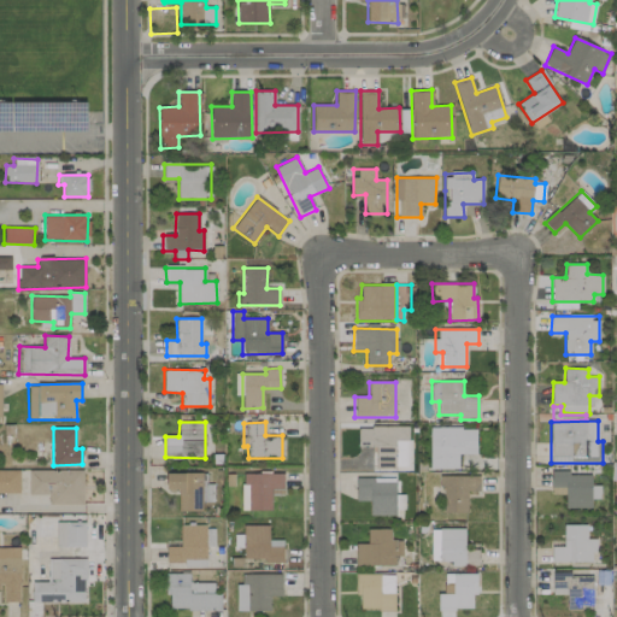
[(429,469),(458,469),(458,454),(476,454),(476,428),(430,428),(429,469)]
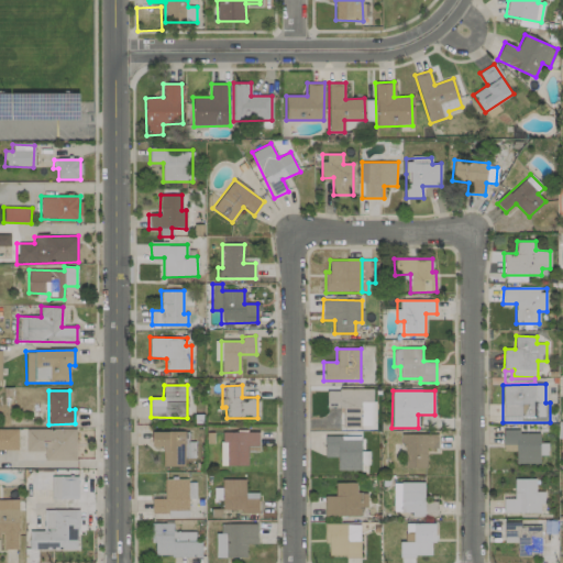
[(0,450),(17,451),(18,430),(0,429),(0,450)]
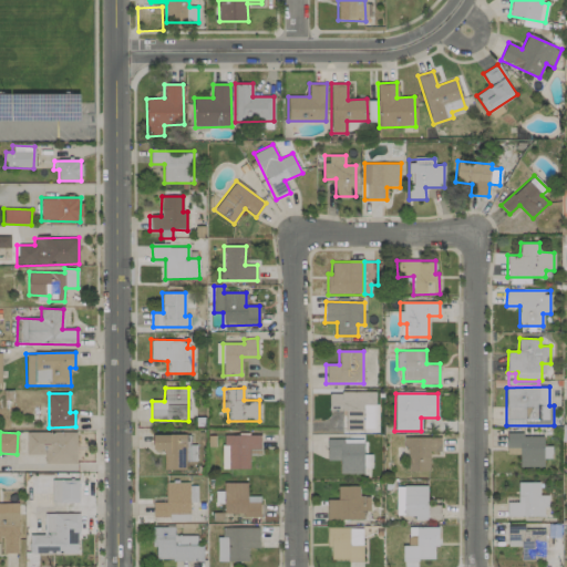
[(75,432),(26,433),(27,455),(44,455),(44,464),(76,463),(75,432)]
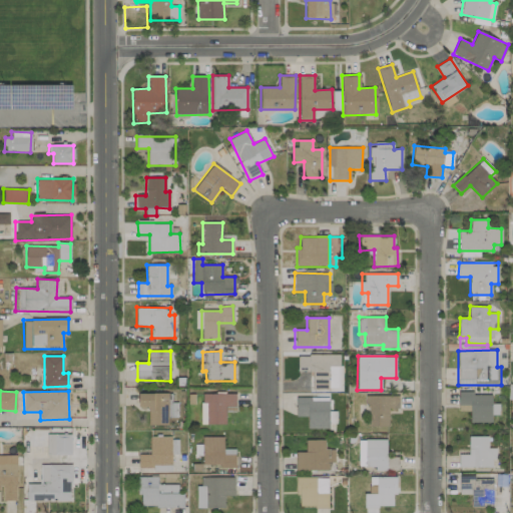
[(148,407),(148,425),(167,425),(167,417),(177,417),(177,405),(170,405),(171,394),(138,393),(138,407),(148,407)]
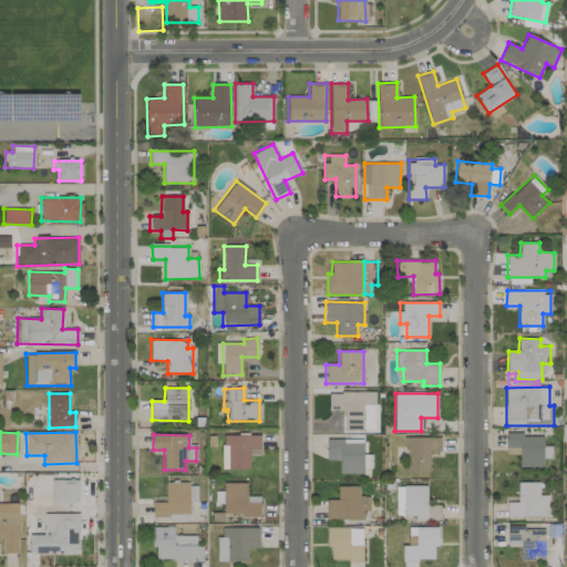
[(249,470),(249,455),(260,455),(260,435),(223,435),(222,468),(249,470)]
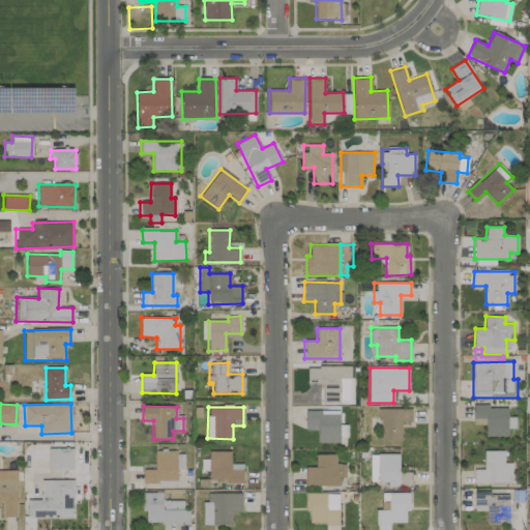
[(402,440),(401,421),(412,421),(411,409),(377,409),(377,418),(381,418),(381,441),(402,440)]
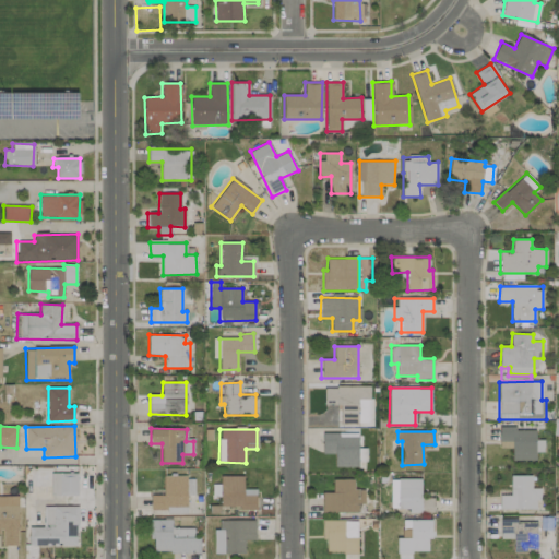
[(335,466),(358,466),(358,432),(322,432),(322,454),(335,454),(335,466)]
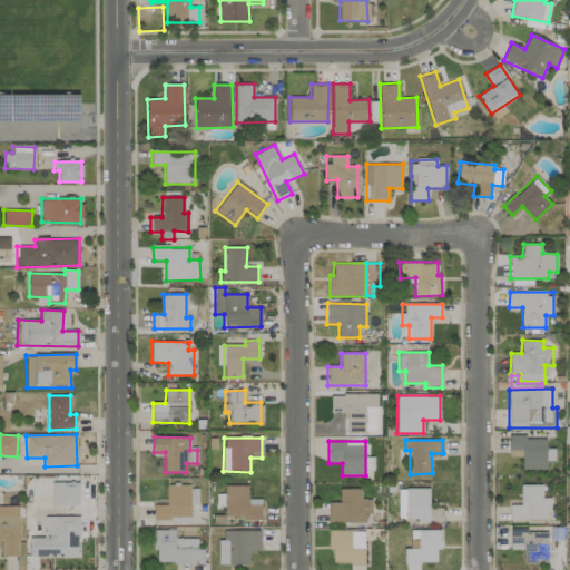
[(79,482),(51,482),(51,505),(79,505),(79,482)]
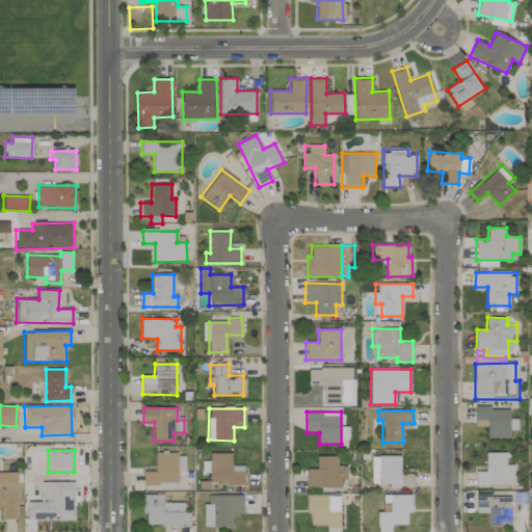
[(143,485),(158,485),(158,490),(178,490),(177,452),(155,453),(155,472),(143,472),(143,485)]
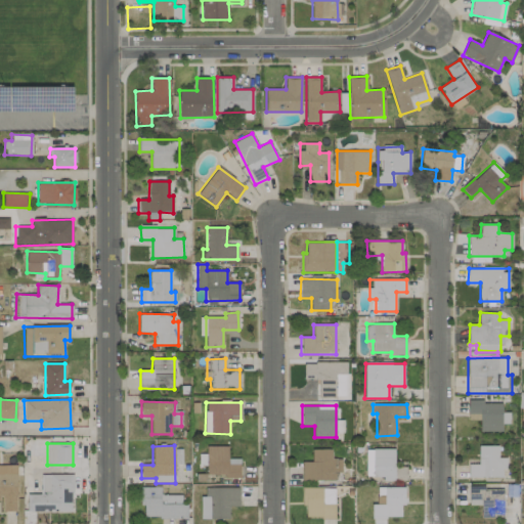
[(241,459),(228,459),(228,446),(206,446),(207,477),(241,476),(241,459)]
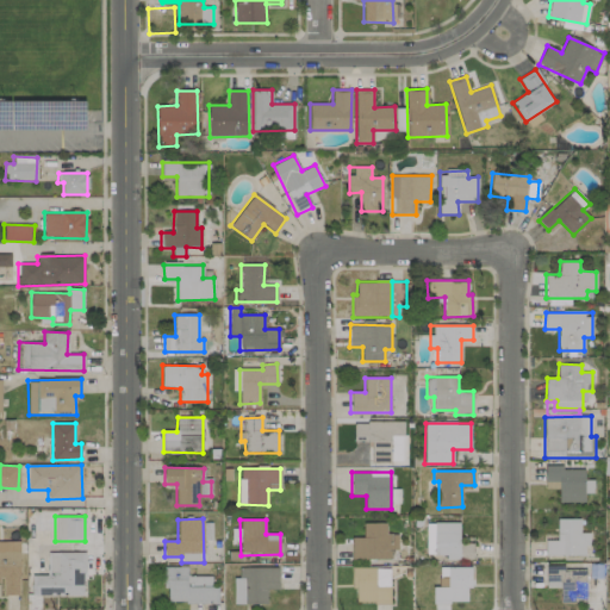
[(580,520),(558,520),(556,541),(546,540),(546,555),(587,556),(587,533),(580,533),(580,520)]
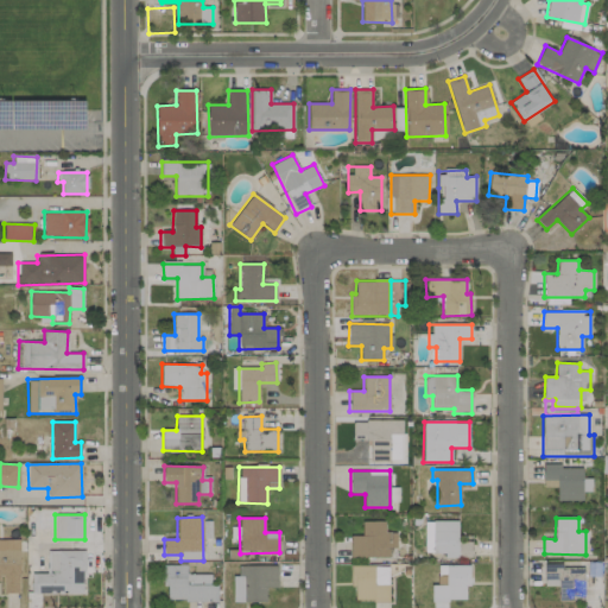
[(425,520),(424,555),(472,556),(472,542),(457,542),(457,521),(425,520)]
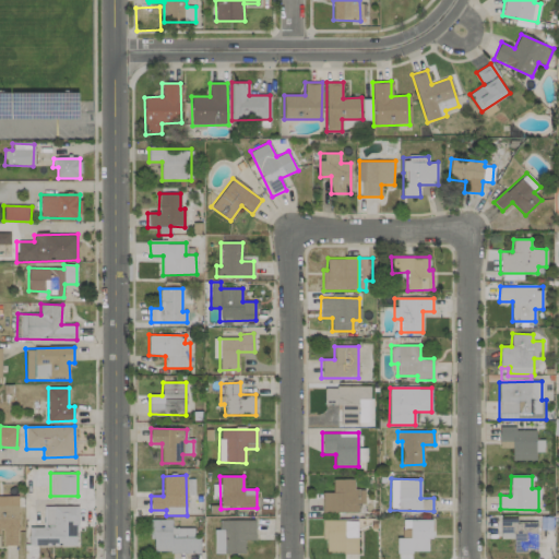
[(322,513),(358,512),(358,503),(365,503),(365,489),(354,489),(354,479),(332,479),(333,492),(321,492),(322,513)]
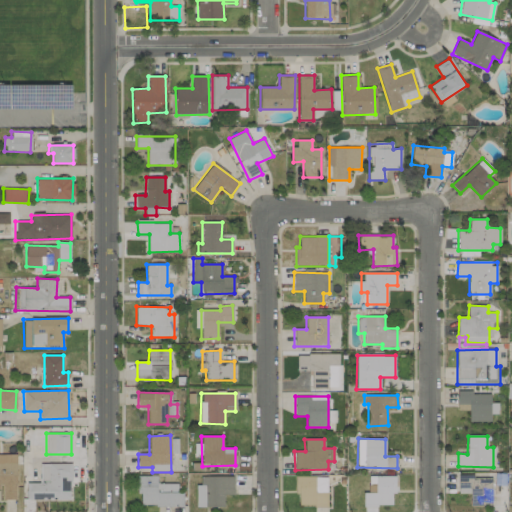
[(0,488),(1,489),(1,500),(16,500),(16,487),(21,487),(20,469),(16,469),(16,454),(0,454),(0,488)]
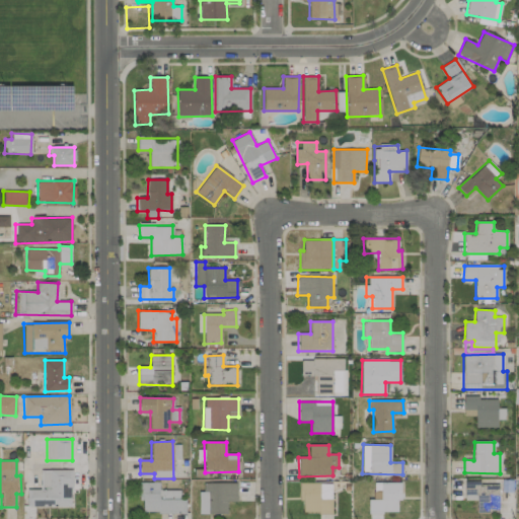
[(72,470),(40,469),(40,490),(26,490),(26,507),(72,508),(72,470)]
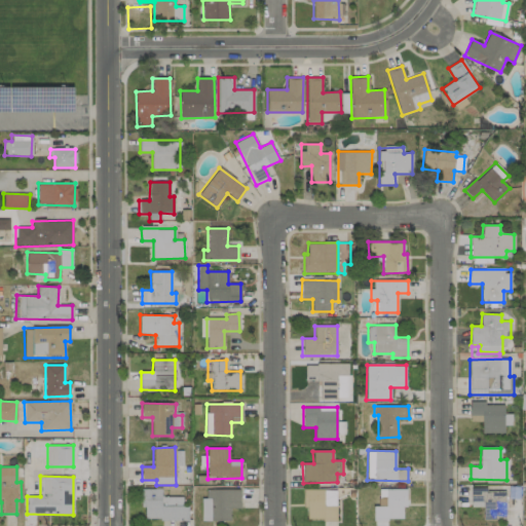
[(182,497),(161,496),(162,489),(141,489),(141,508),(145,508),(145,520),(188,521),(189,506),(182,506),(182,497)]
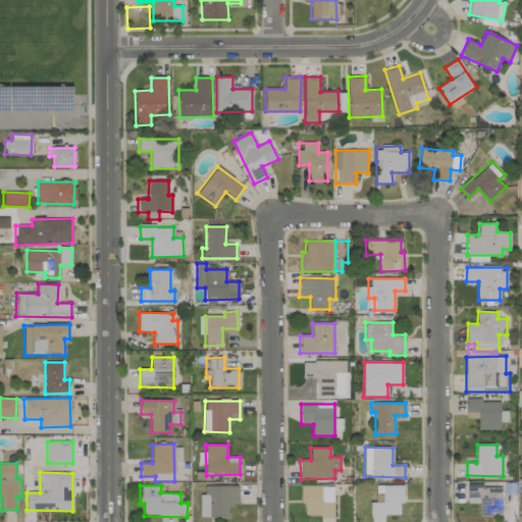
[(239,485),(205,486),(205,494),(200,494),(200,517),(228,517),(228,505),(239,505),(239,485)]
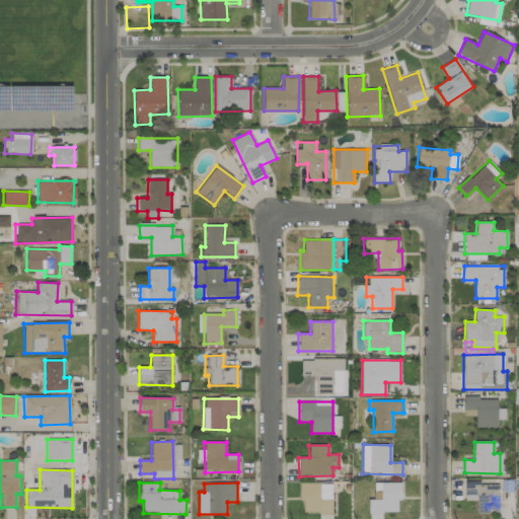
[(368,513),(399,513),(399,483),(374,483),(373,500),(369,499),(368,513)]
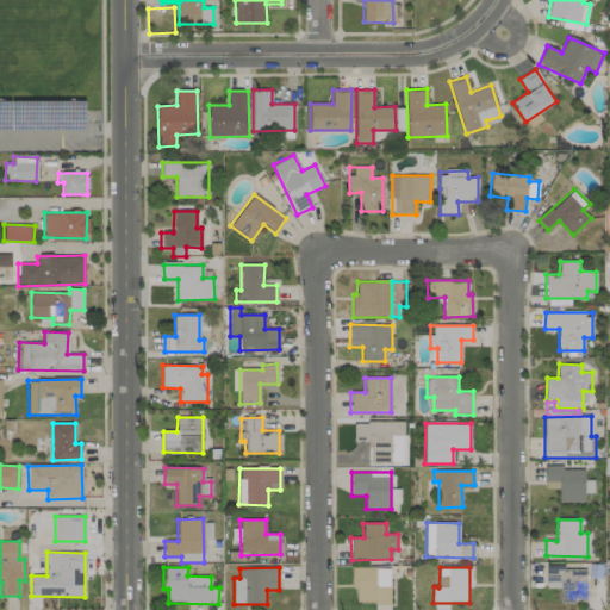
[(547,589),(560,587),(560,603),(586,603),(585,567),(546,568),(547,589)]
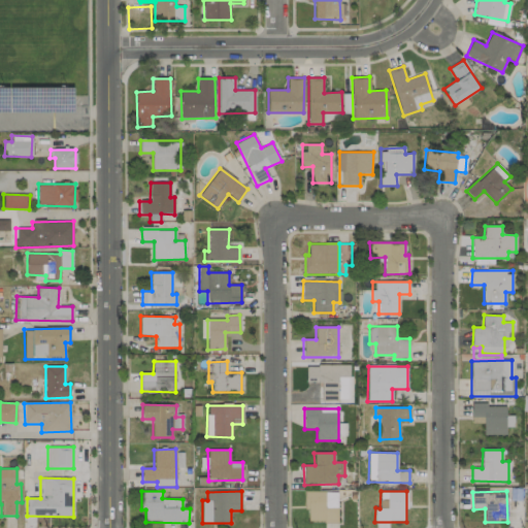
[(337,522),(337,492),(305,492),(306,522),(337,522)]
